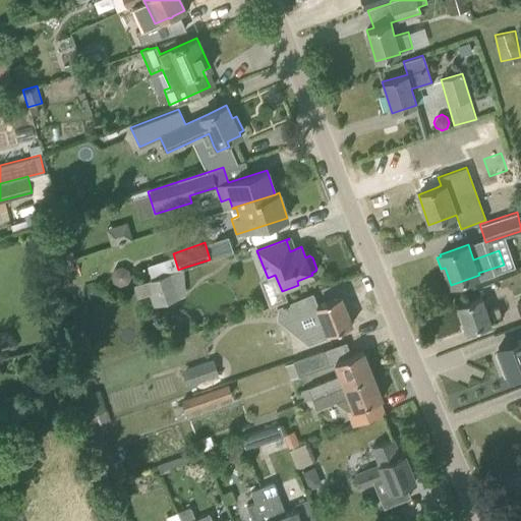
[(112,283),(120,287),(128,284),(131,277),(129,269),(121,265),(114,268),(110,275),(112,283)]
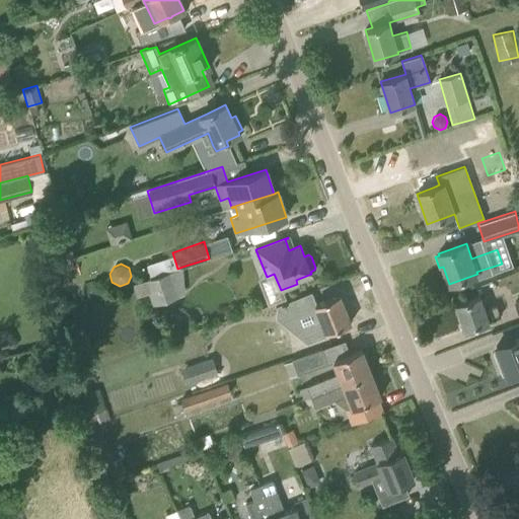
[(151,279),(151,277),(133,283),(137,297),(149,293),(152,305),(179,296),(171,272),(151,279)]
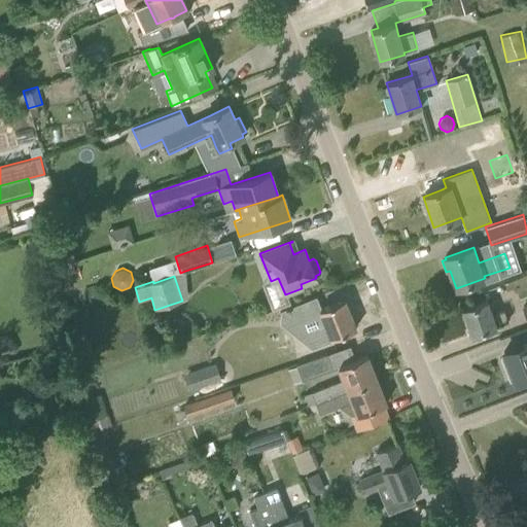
[(294,305),(295,306),(301,319),(295,321),(302,336),(307,335),(312,347),(311,348),(311,349),(332,340),(331,338),(356,328),(344,300),(322,308),(318,295),(294,305)]
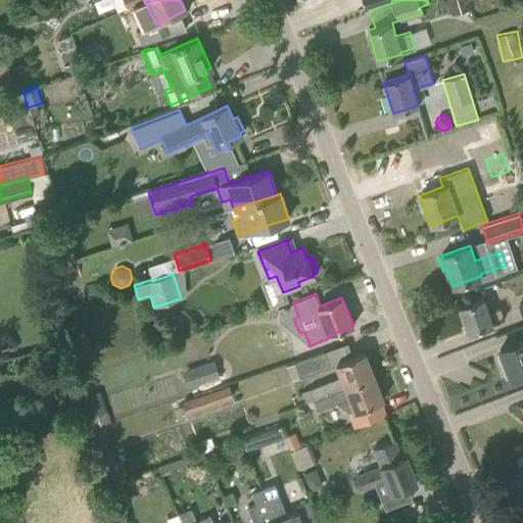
[(460,306),(468,332),(504,320),(500,307),(488,311),(484,298),(460,306)]
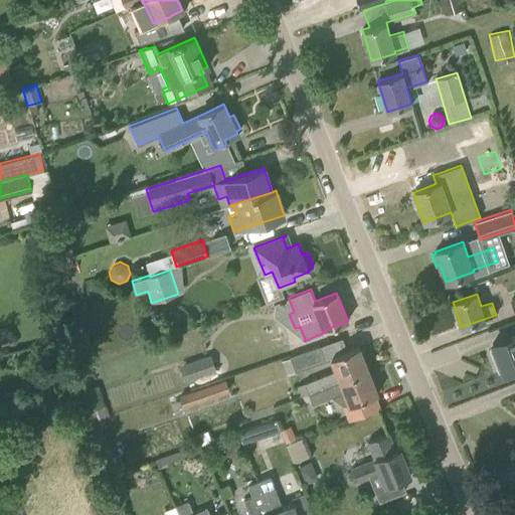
[(494,348),(490,349),(496,364),(500,363),(504,374),(514,369),(514,335),(493,344),(494,348)]
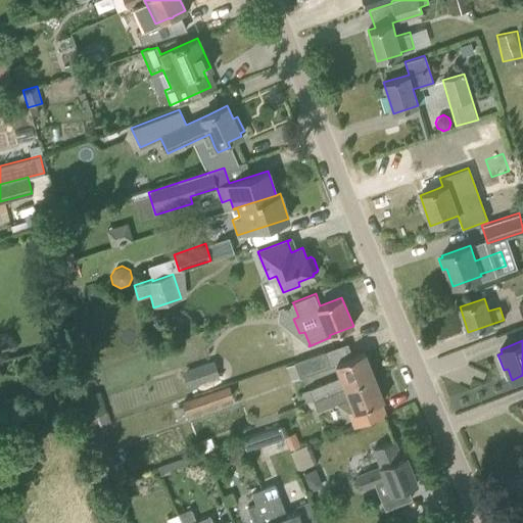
[(293,362),(299,377),(330,366),(324,350),(293,362)]
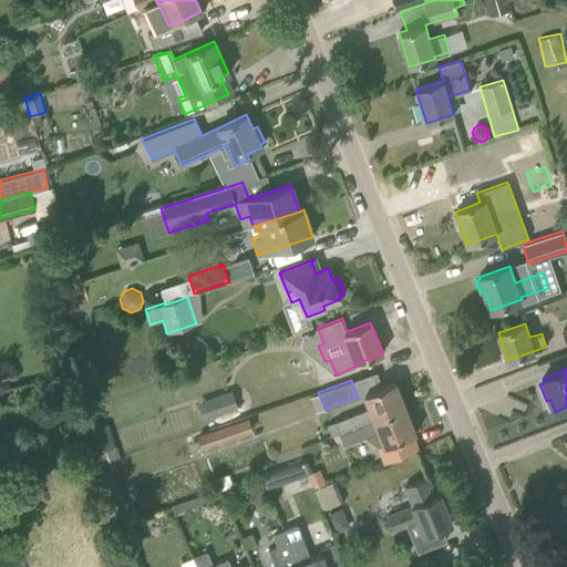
[(172,382),(160,387),(161,392),(174,389),(172,382)]
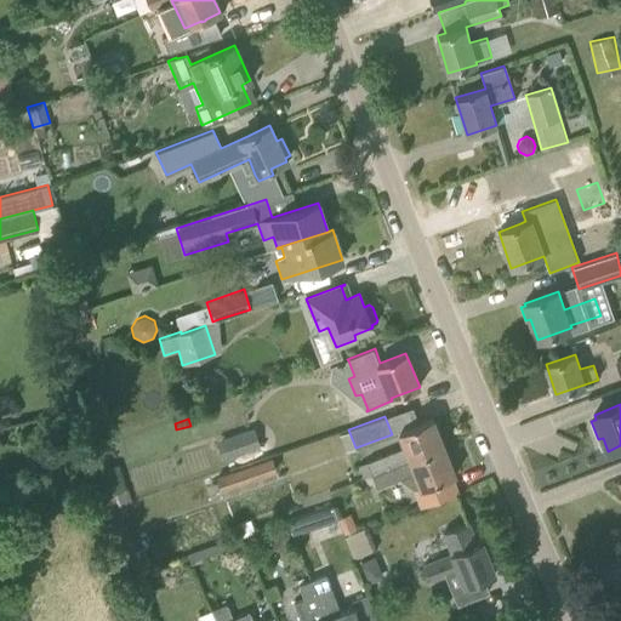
[(368,461),(374,476),(396,466),(444,448),(432,419),(397,433),(402,448),(368,461)]
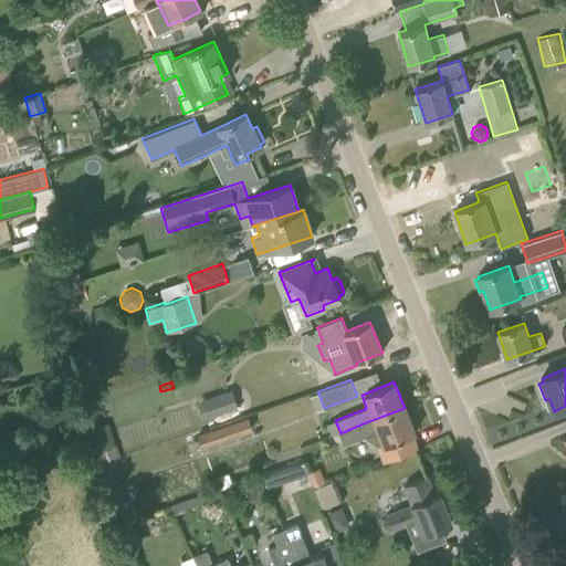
[(201,400),(207,418),(237,408),(231,389),(201,400)]
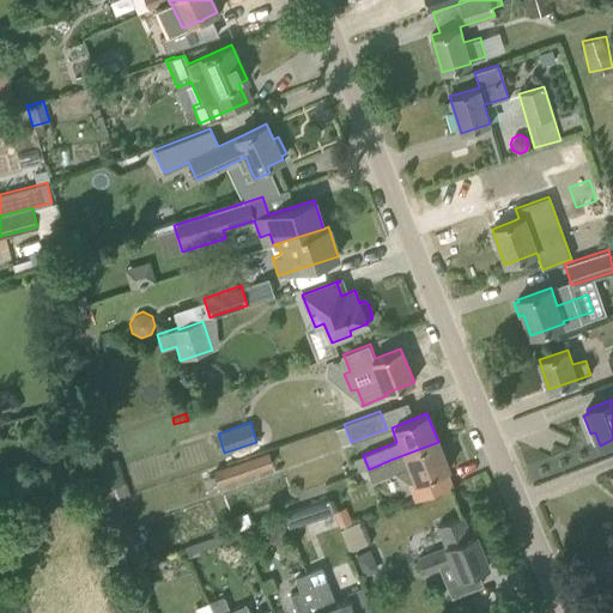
[(390,460),(369,469),(374,480),(394,472),(410,483),(417,499),(450,486),(444,471),(449,468),(438,442),(390,460)]
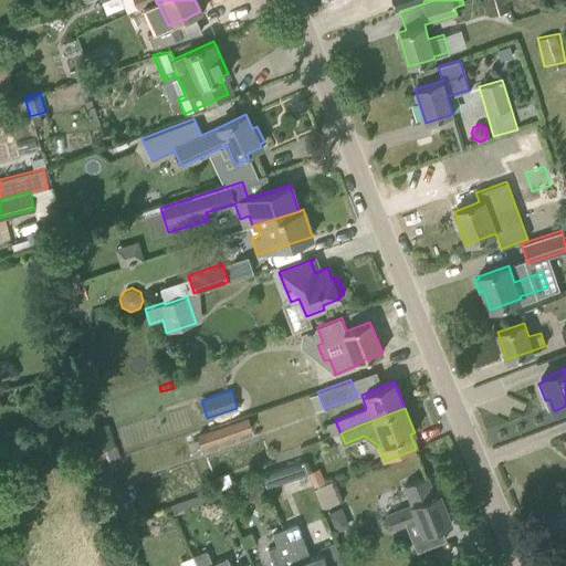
[(197,435),(201,447),(251,429),(248,418),(197,435)]
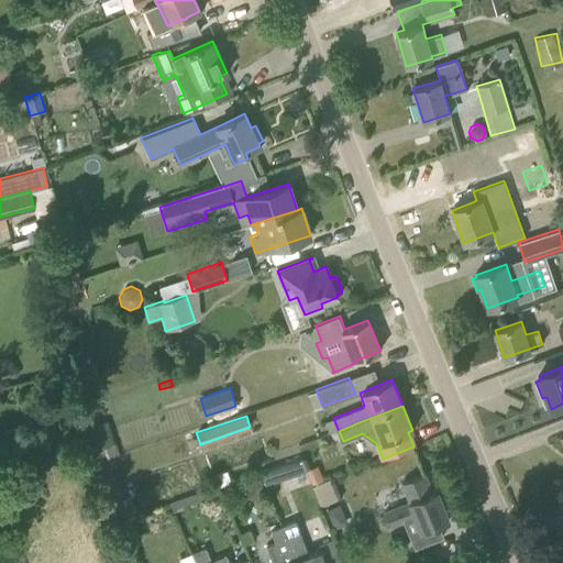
[(277,466),(261,472),(265,485),(282,478),(277,466)]
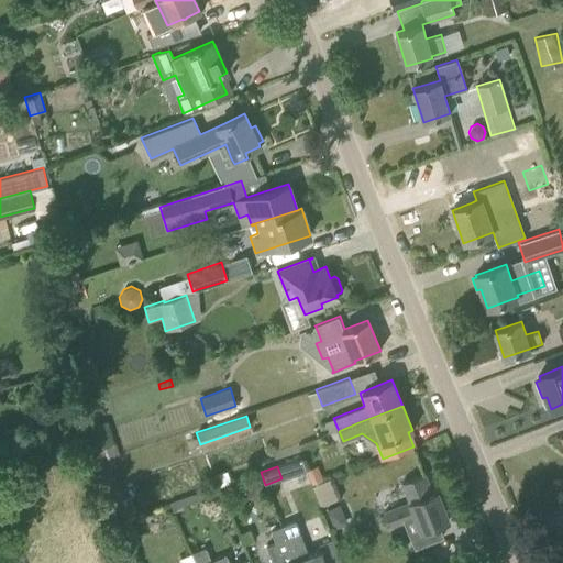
[(318,466),(307,471),(312,485),(323,481),(318,466)]
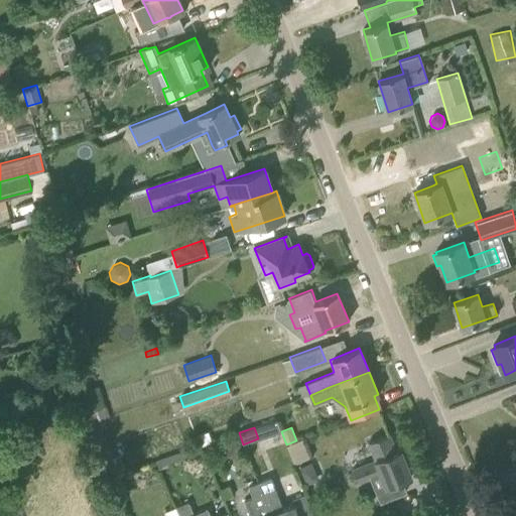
[(373,459),(352,468),(358,483),(380,473),(386,488),(411,478),(400,449),(395,450),(389,434),(367,443),(373,459)]
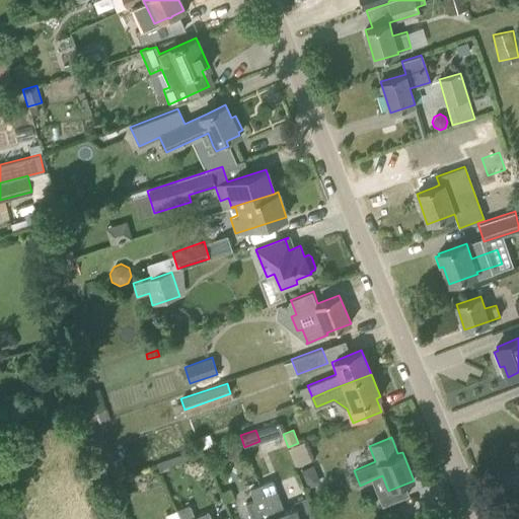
[(121,457),(112,461),(117,473),(126,469),(121,457)]
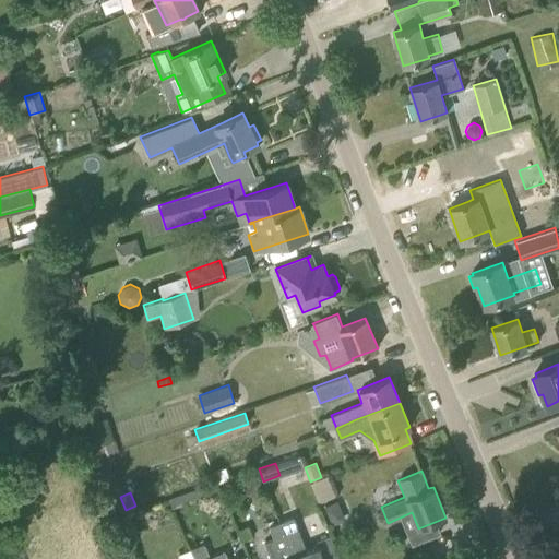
[(337,502),(325,507),(332,525),(345,520),(337,502)]
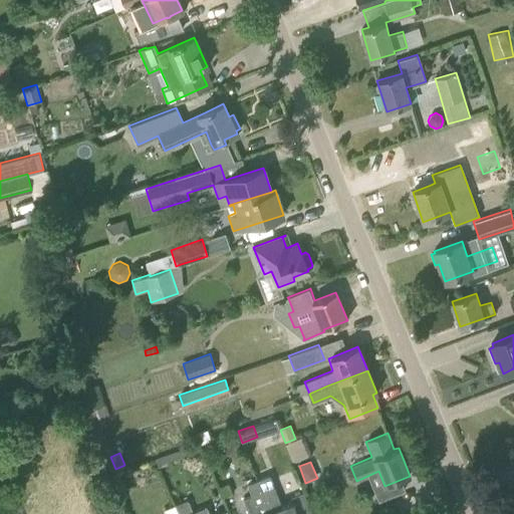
[(268,475),(256,480),(270,513),(312,513),(304,492),(290,497),(292,501),(279,506),(268,475)]
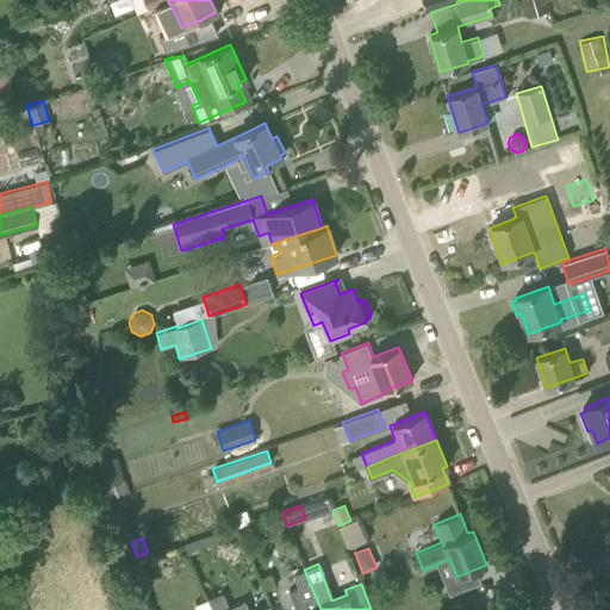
[(321,609),(304,570),(292,574),(297,589),(287,592),(293,609),(321,609)]
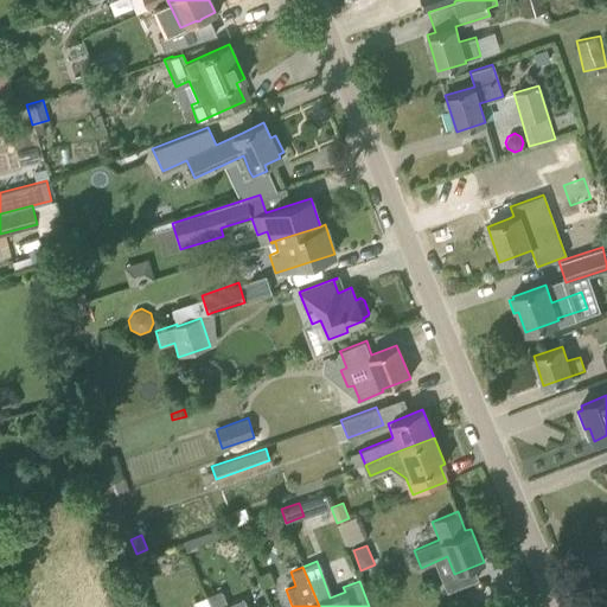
[(205,598),(209,606),(268,606),(267,602),(256,606),(243,606),(241,599),(227,605),(221,590),(205,598)]
